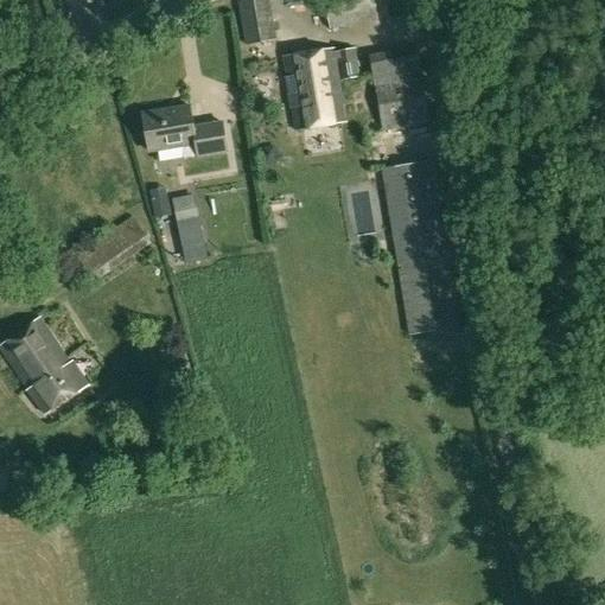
[(246,43),(274,38),(267,0),(239,0),(246,43)]
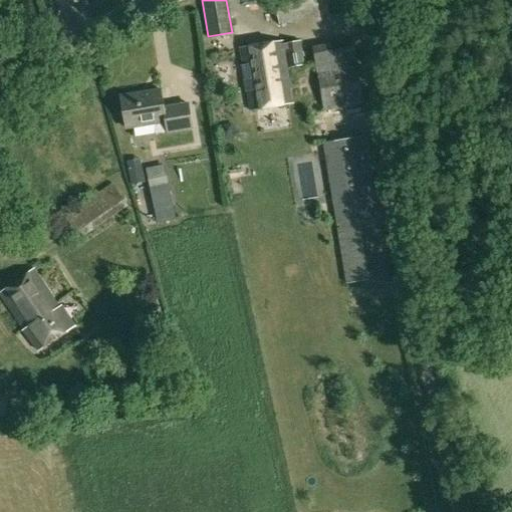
[(317,15),(313,0),(272,0),(277,23),(317,15)]
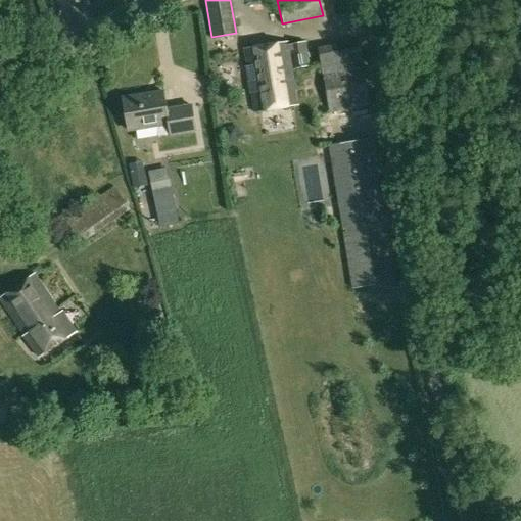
[(356,32),(337,36),(340,48),(359,44),(356,32)]
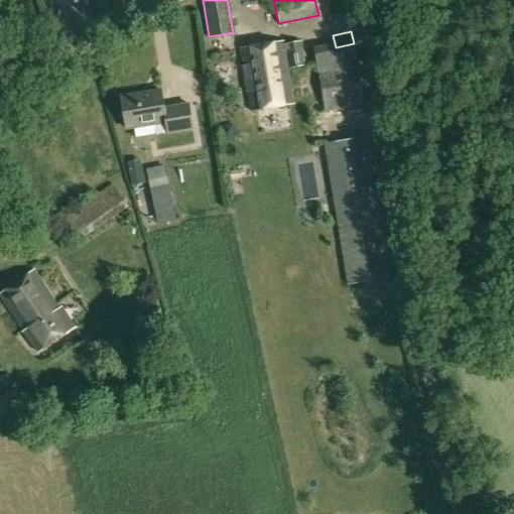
[(301,38),(282,41),(282,39),(238,46),(249,110),(292,102),(286,67),(304,63),(301,38)]
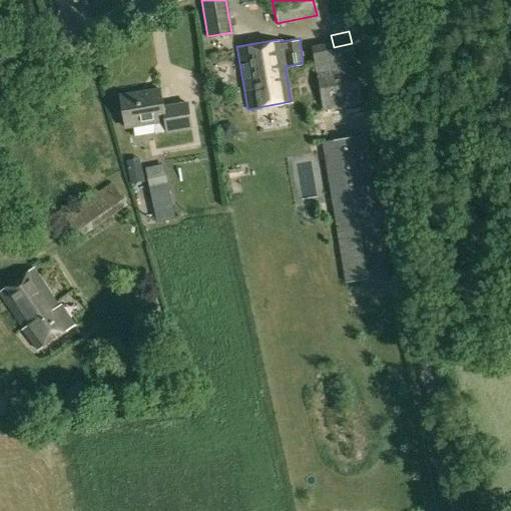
[(362,100),(356,63),(316,71),(323,108),(362,100)]
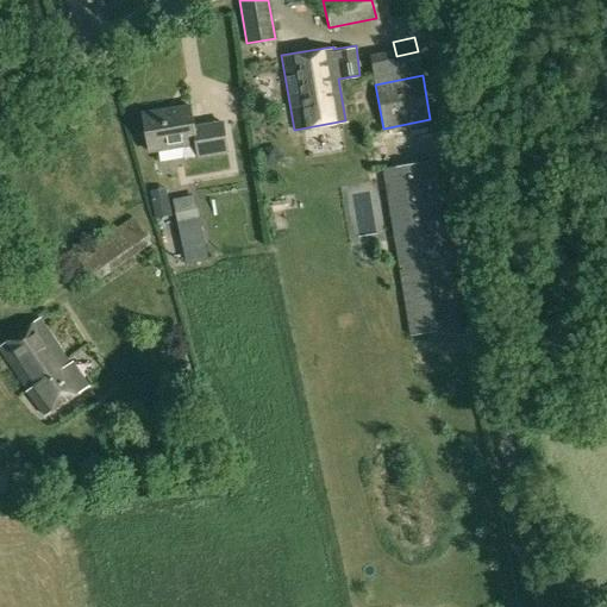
[(182,157),(211,152),(225,150),(220,121),(192,126),(188,105),(142,112),(148,150),(181,144),(182,157)]
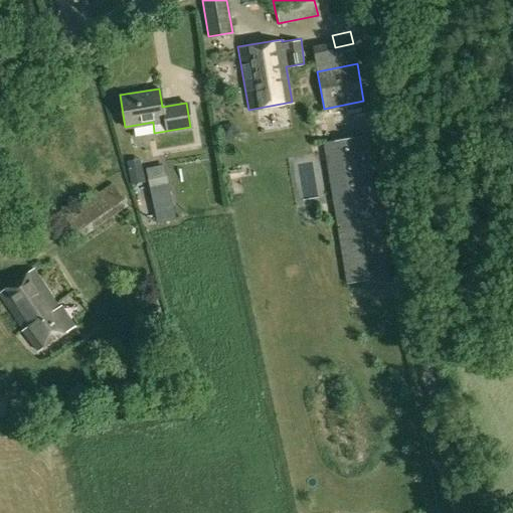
[(218,131),(223,139),(231,137),(235,129),(229,122),(219,122),(218,131)]
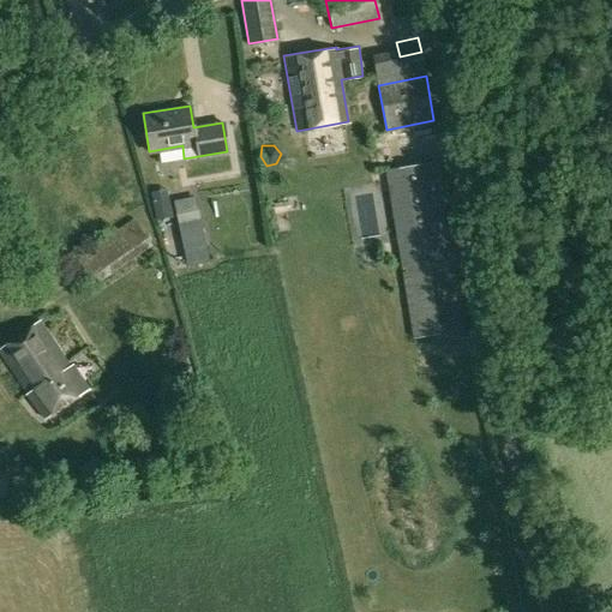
[(435,160),(387,168),(414,336),(462,328),(435,160)]
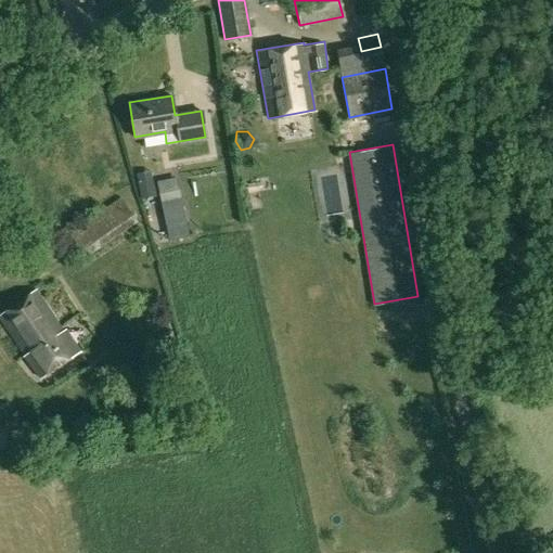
[(133,172),(139,197),(155,195),(149,169),(133,172)]
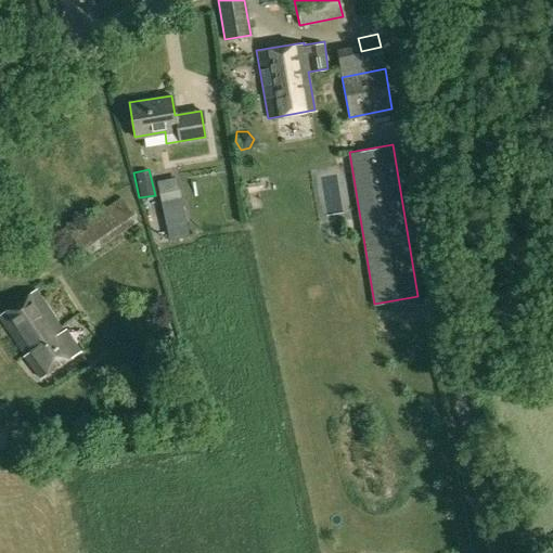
[(176,176),(155,180),(165,221),(184,217),(176,176)]
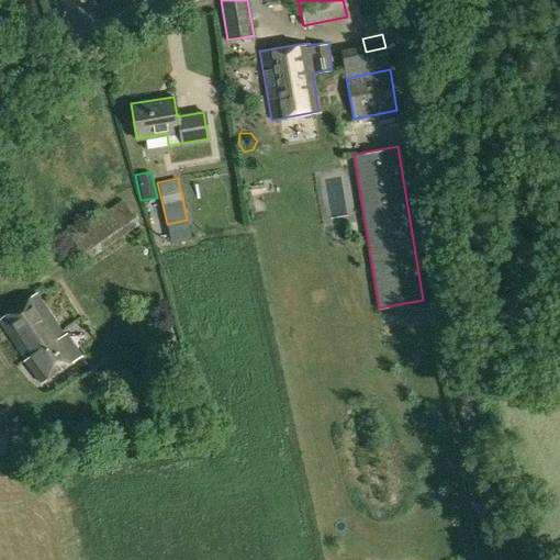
[(121,199),(69,234),(87,259),(138,224),(121,199)]
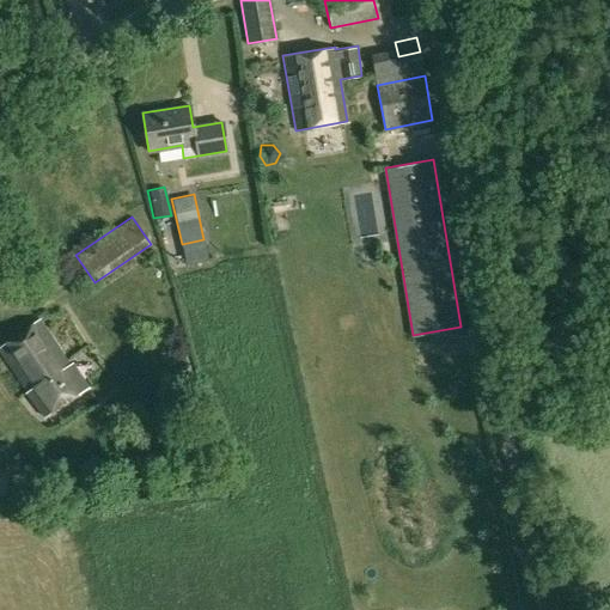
[(86,386),(72,370),(71,371),(38,318),(0,346),(0,352),(29,396),(26,397),(43,416),(86,386)]
